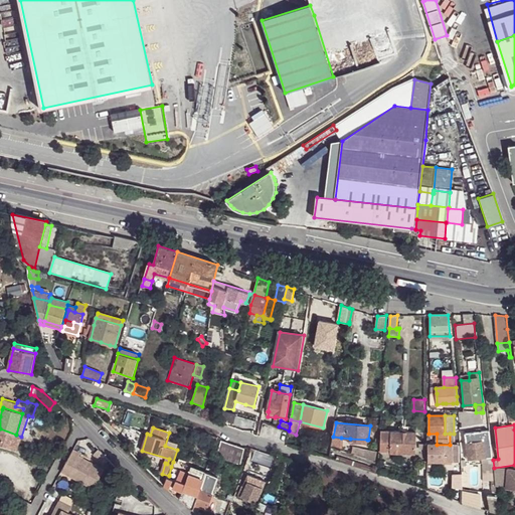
[(0,444),(12,448),(16,435),(0,428),(0,444)]
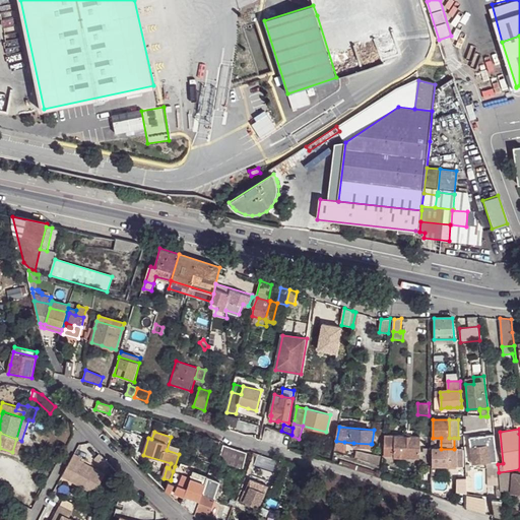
[(469,437),(471,447),(489,445),(496,444),(495,434),(469,437)]
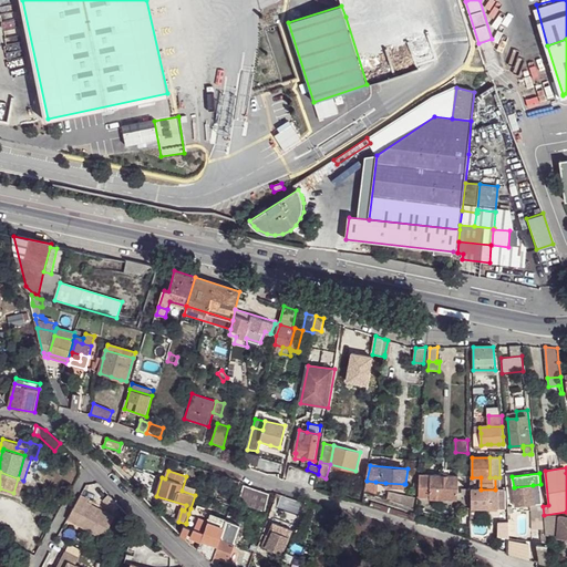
[(420,475),(418,498),(457,498),(459,475),(420,475)]
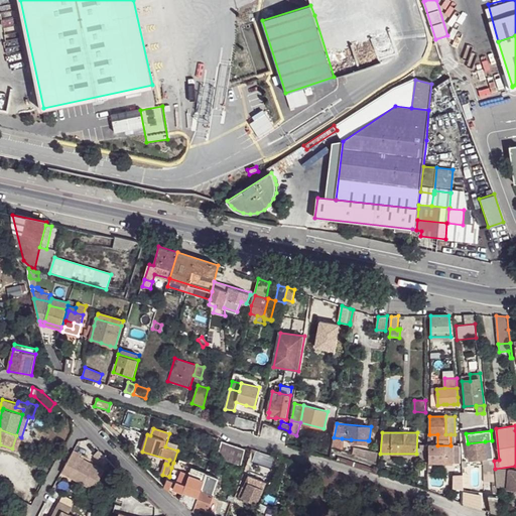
[(16,435),(12,448),(17,450),(21,437),(16,435)]
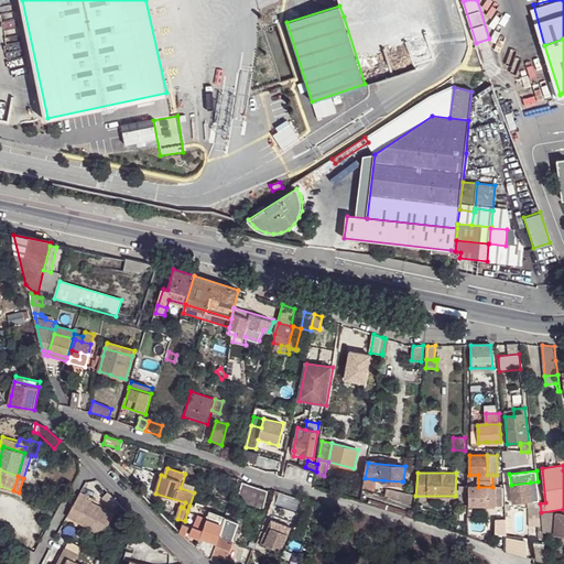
[(365,478),(362,490),(371,494),(373,479),(365,478)]
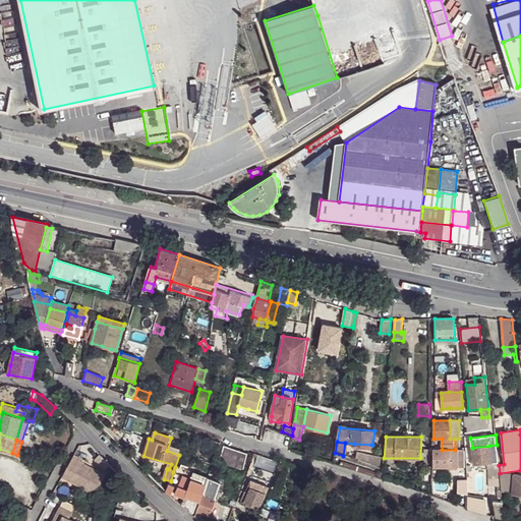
[(225,446),(220,462),(243,471),(249,454),(225,446)]
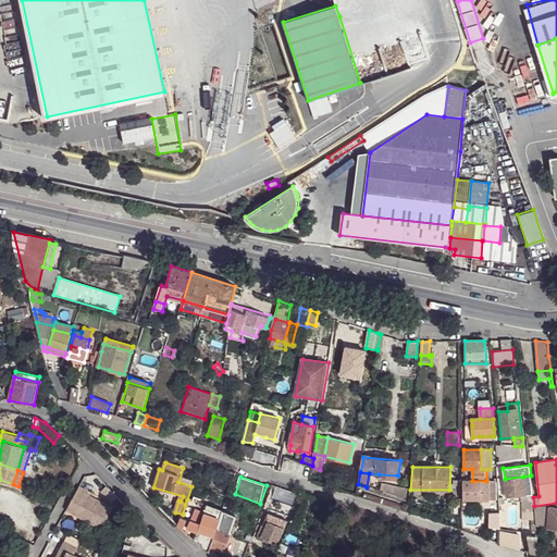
[(505,479),(507,497),(533,495),(531,479),(523,480),(523,477),(505,479)]
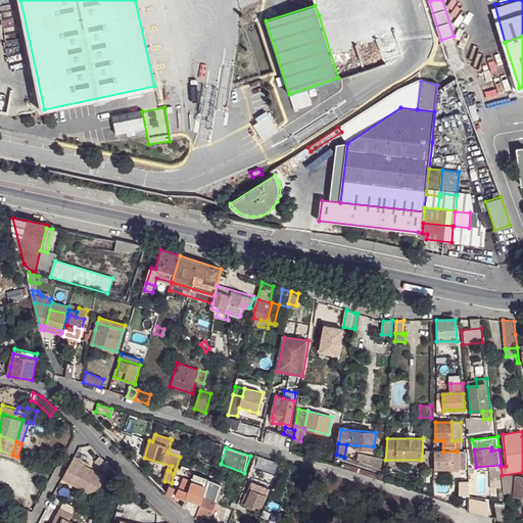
[(435,452),(435,470),(437,470),(452,470),(459,470),(462,470),(462,450),(461,450),(457,452),(443,452),(435,452)]
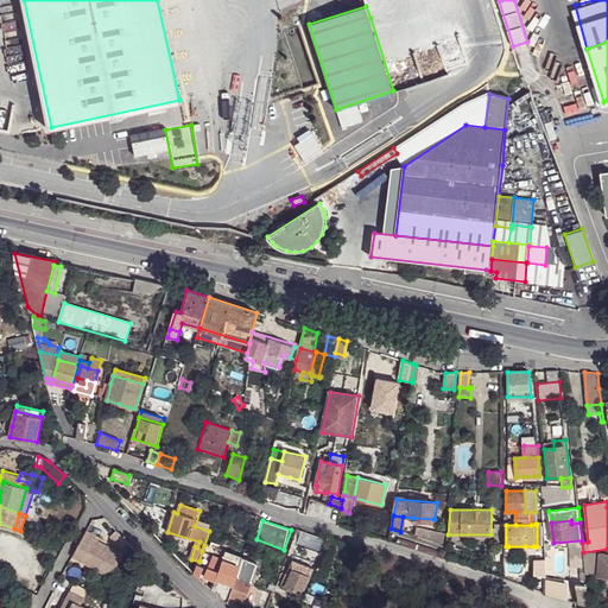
[(234,527),(230,537),(248,543),(251,533),(234,527)]
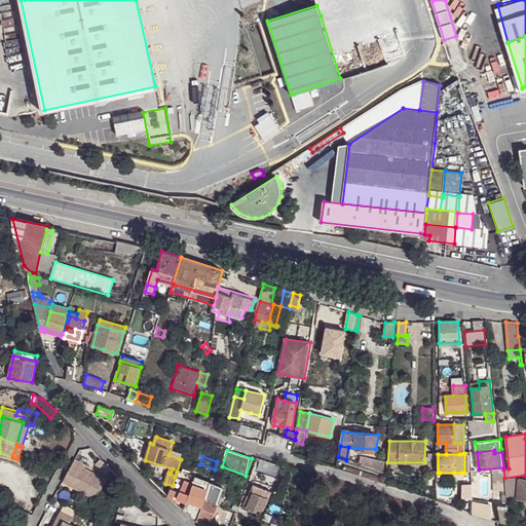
[(87,492),(98,498),(109,479),(83,464),(85,462),(77,458),(65,481),(87,492)]
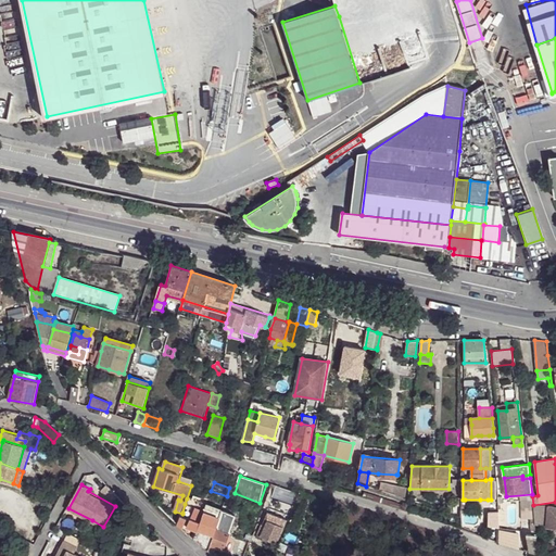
[(108,484),(102,491),(113,504),(119,497),(108,484)]
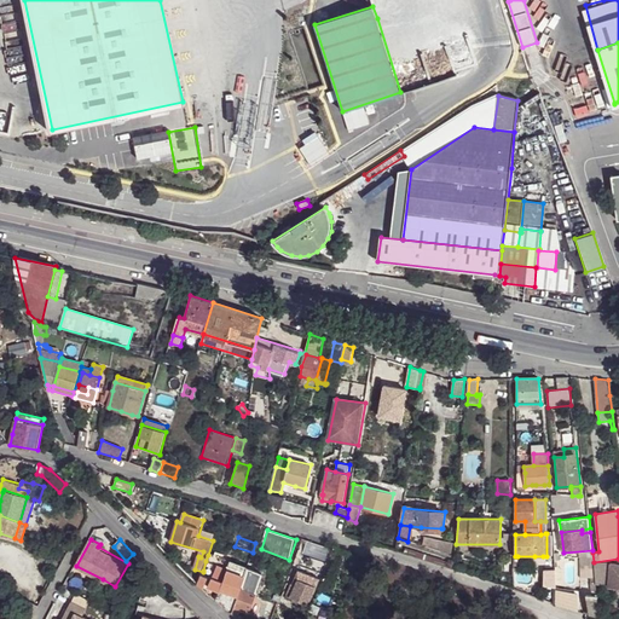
[(424,539),(422,547),(443,553),(444,544),(424,539)]
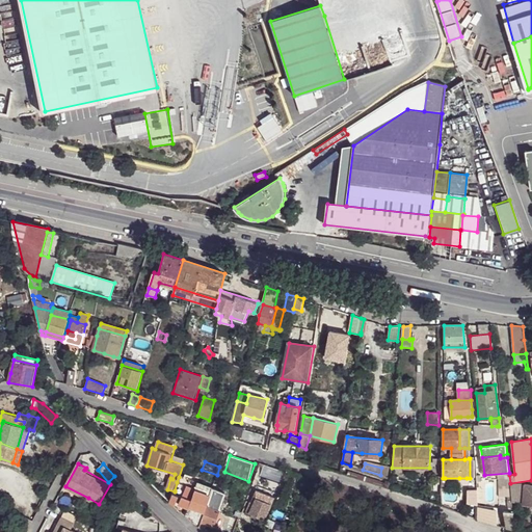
[(300,477),(296,488),(307,493),(311,480),(300,477)]
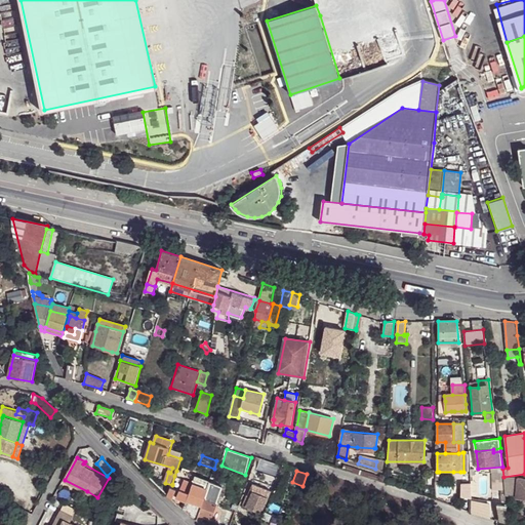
[(192,488),(206,494),(210,482),(195,476),(191,488),(184,485),(182,491),(190,494),(192,488)]
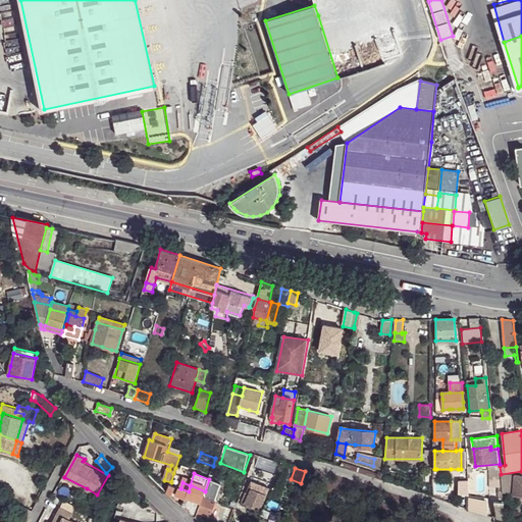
[(521,474),(515,474),(513,485),(521,485),(521,474)]
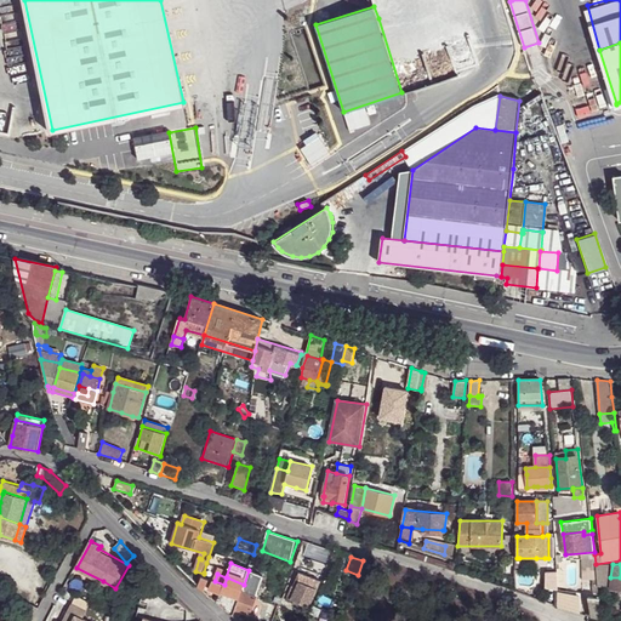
[(238,607),(237,610),(249,615),(263,575),(250,570),(245,585),(241,592),(240,598),(238,607)]
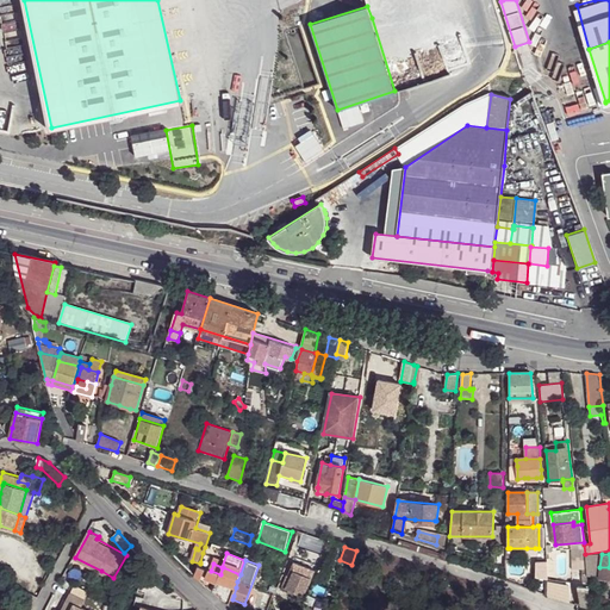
[(589,576),(597,574),(596,560),(586,561),(589,576)]
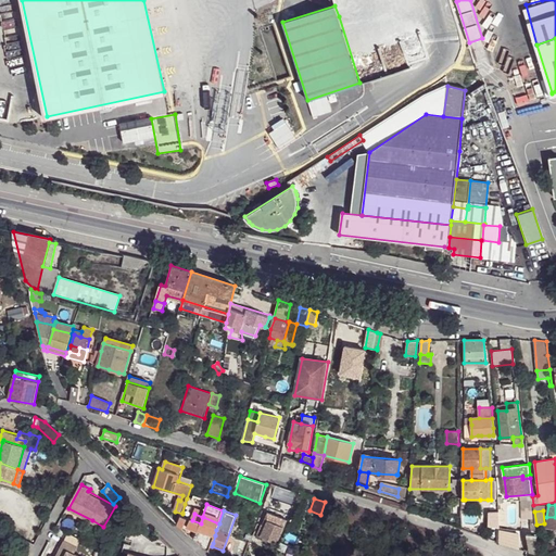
[(262,539),(276,545),(287,520),(267,513),(263,523),(261,525),(257,532),(263,535),(262,539)]
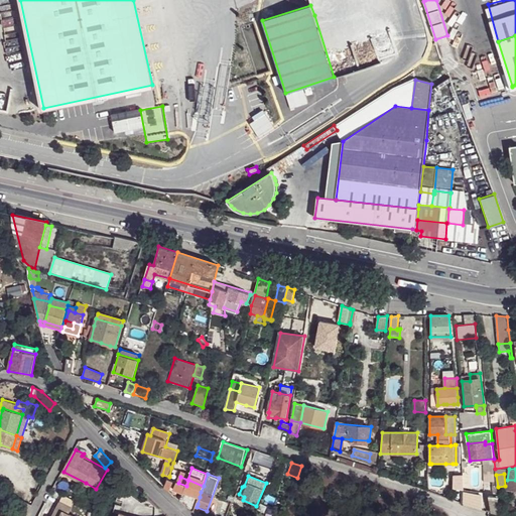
[(455,476),(455,489),(465,490),(464,476),(455,476)]
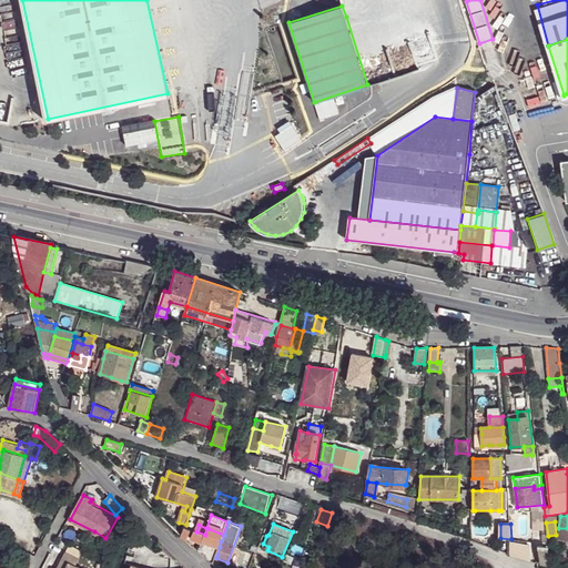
[(208,528),(205,535),(221,541),(224,535),(223,535),(208,528)]
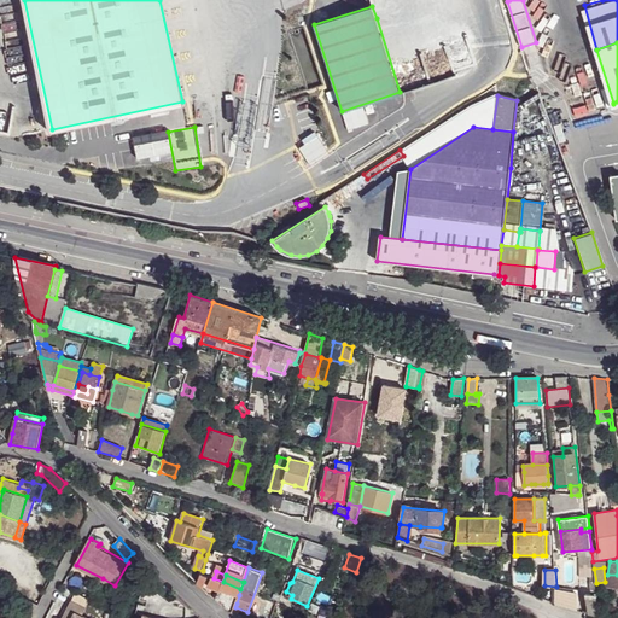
[(617,575),(607,575),(606,586),(617,587),(617,575)]
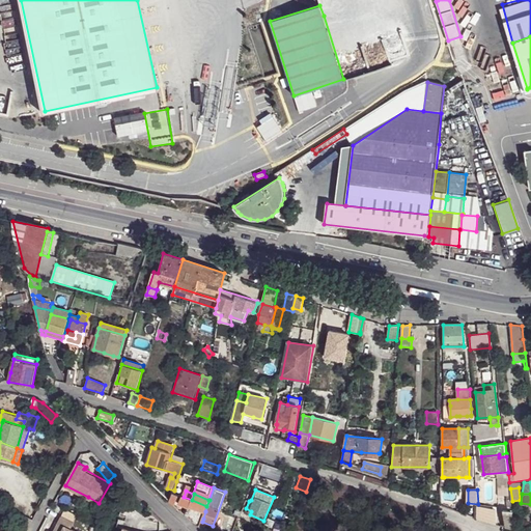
[(190,506),(205,511),(206,506),(192,500),(184,497),(183,496),(179,504),(189,508),(190,506)]
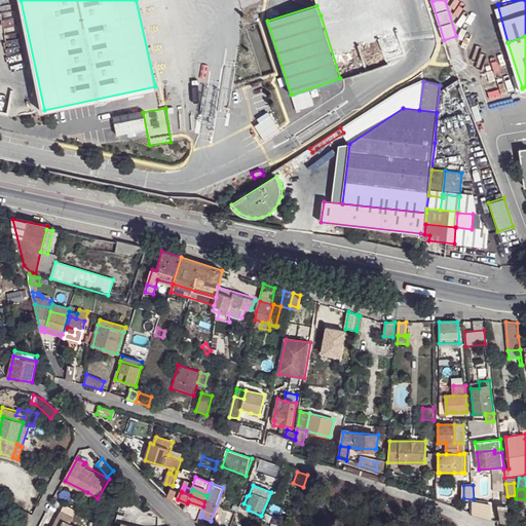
[(87,492),(82,501),(94,506),(98,498),(87,492)]
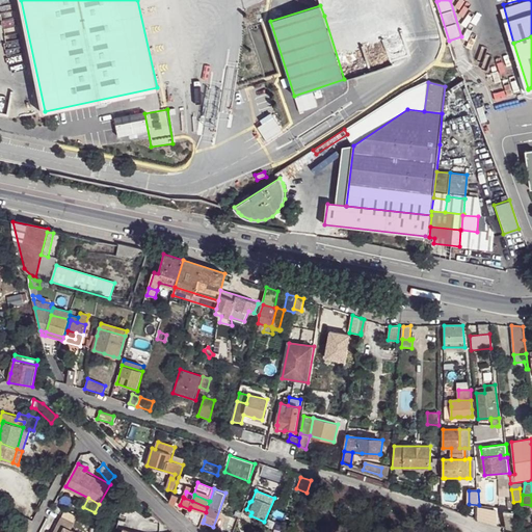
[(241,515),(243,509),(231,505),(228,514),(240,519),(241,515)]
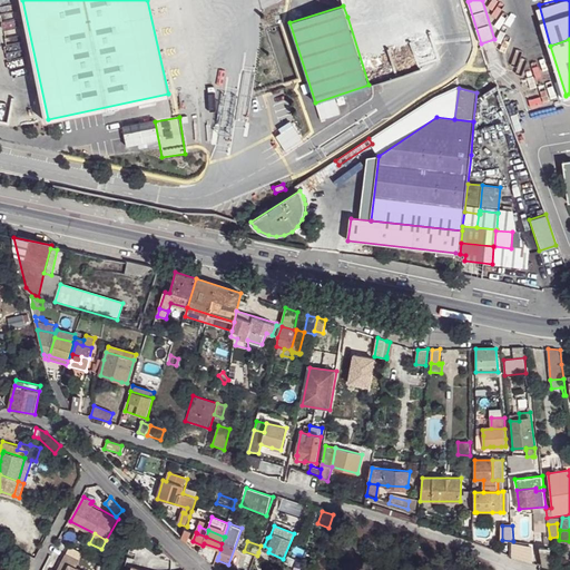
[(542,566),(552,569),(551,556),(550,549),(544,549),(543,549),(540,549),(542,566)]
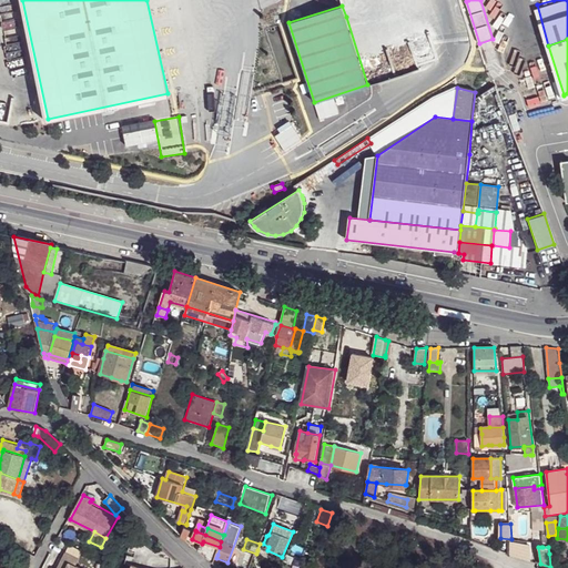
[(548,547),(549,554),(558,556),(560,550),(548,547)]
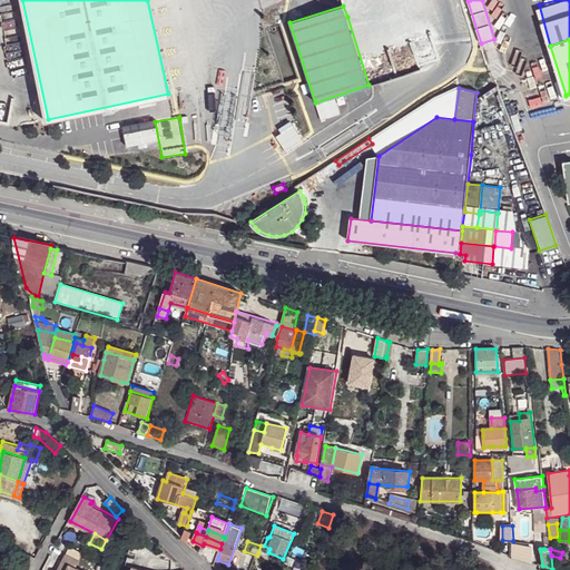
[(22,552),(15,569),(29,569),(35,558),(22,552)]
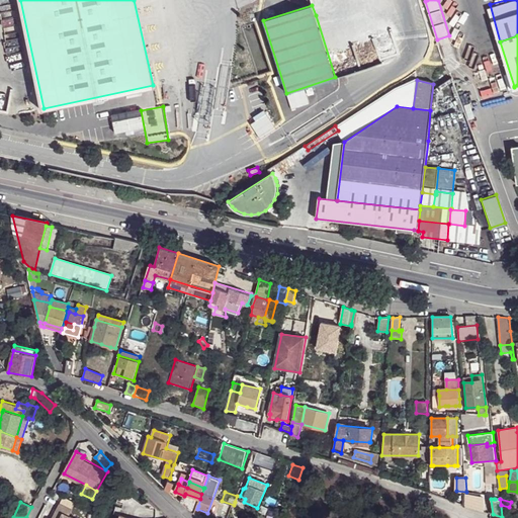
[(193,503),(189,509),(195,515),(197,509),(198,506),(193,503)]
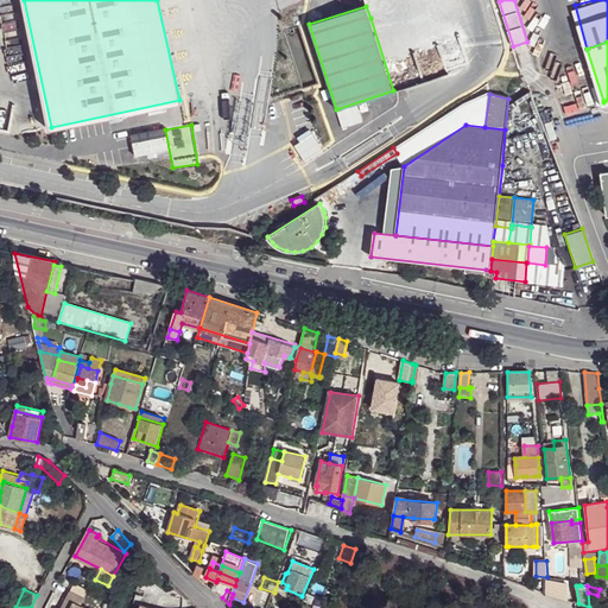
[(82,599),(68,591),(63,602),(71,605),(69,607),(83,607),(80,606),(82,599)]
